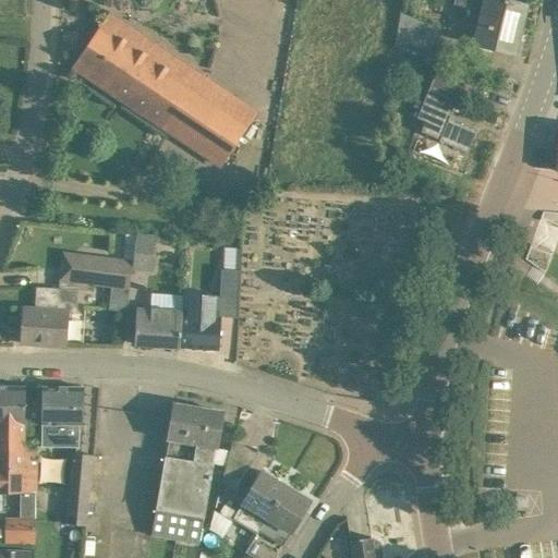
[(492,48),(514,53),(526,4),(509,0),(484,0),(482,10),(474,44),(480,45),(478,49),(490,51),(492,48)]
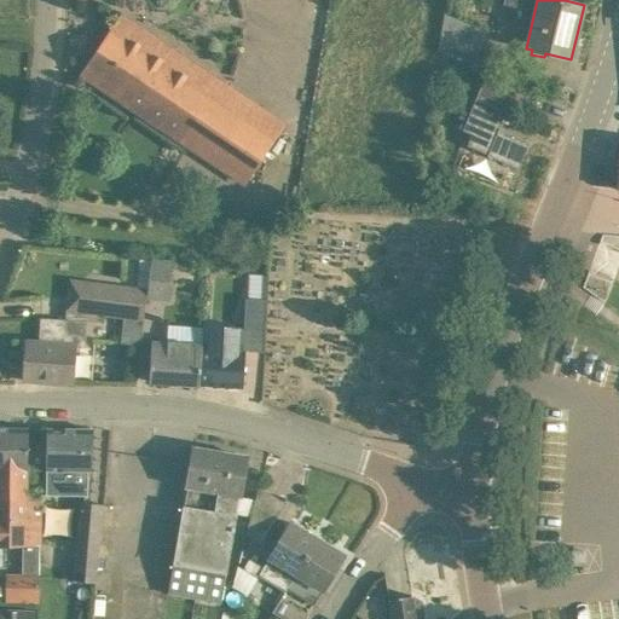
[(480,48),(486,32),(444,15),(440,33),(480,48)]
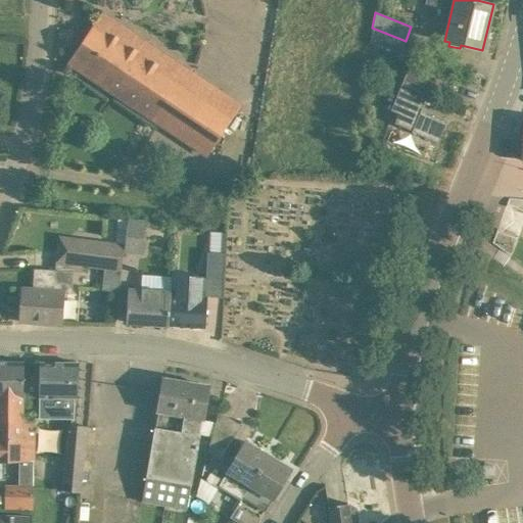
[(96,22),(86,39),(223,131),(239,107),(129,32),(123,41),(96,22)]
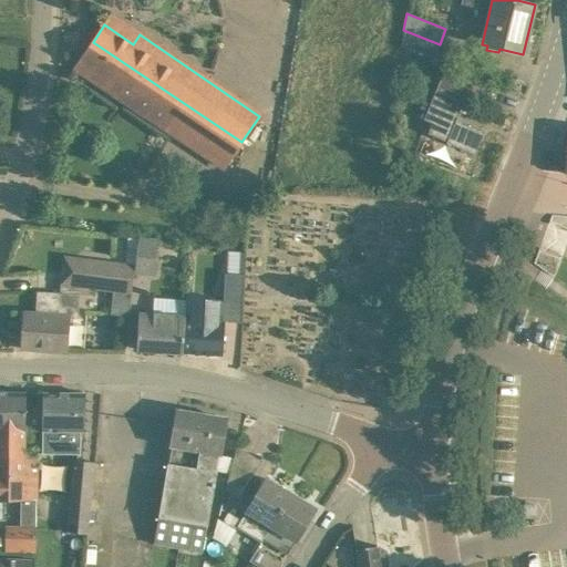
[(433,59),(440,44),(403,30),(401,47),(433,59)]
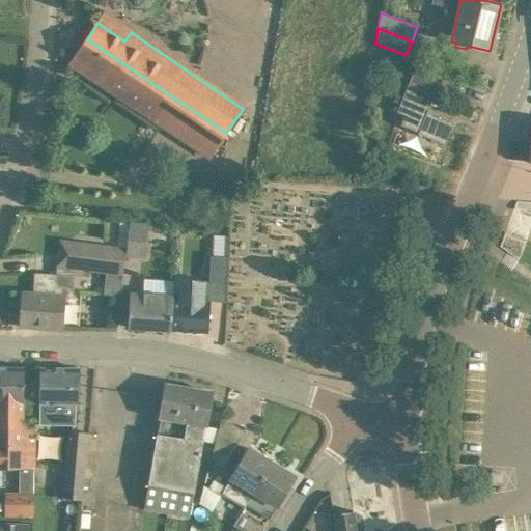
[(87,39),(76,55),(116,83),(111,90),(211,158),(226,133),(87,39)]
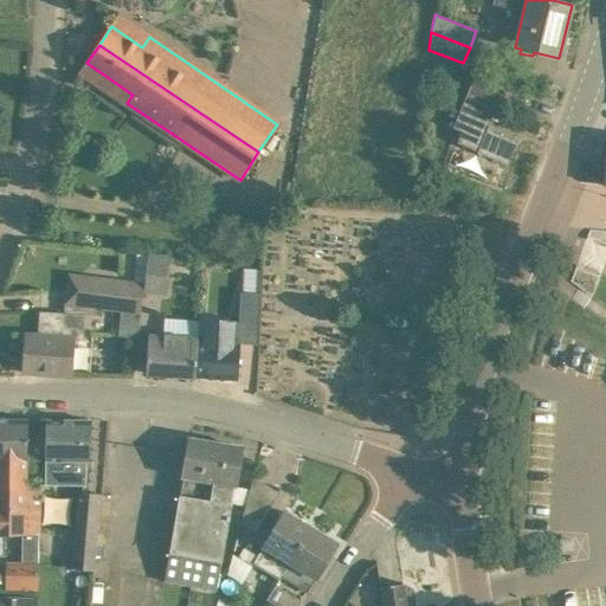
[(477,153),(505,165),(515,137),(519,140),(519,139),(489,126),(491,118),(497,121),(498,118),(494,116),(508,81),(478,69),(453,128),(462,131),(457,143),(477,152),(477,153)]
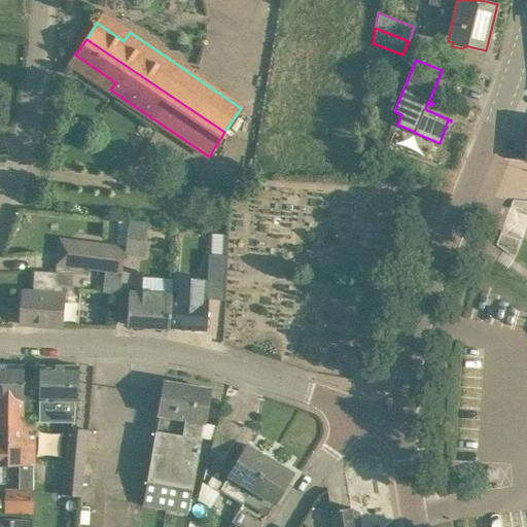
[(144,257),(145,250),(148,221),(129,219),(127,233),(125,246),(124,255),(144,257)]
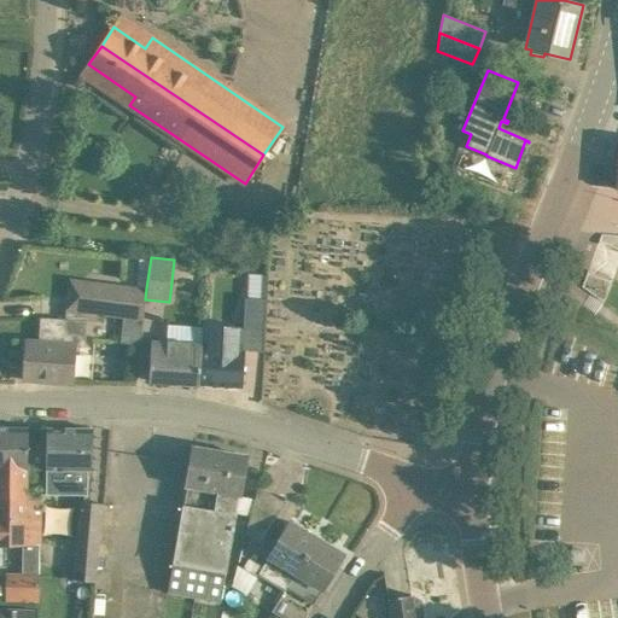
[(143,320),(145,299),(146,289),(132,286),(95,281),(91,314),(101,315),(124,318),(143,320)]
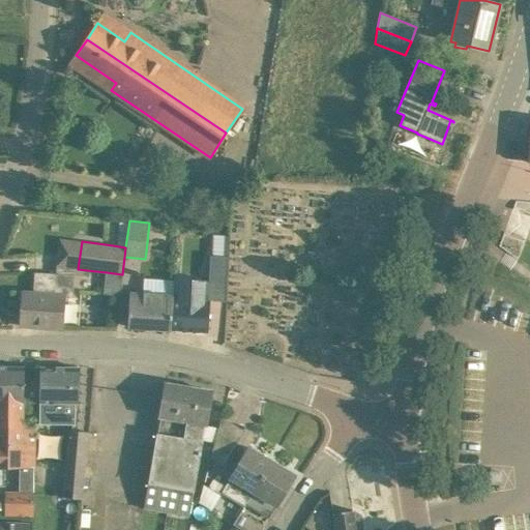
[(229,256),(211,255),(209,281),(175,278),(174,297),(173,297),(171,329),(208,331),(209,298),(226,299),(229,256)]
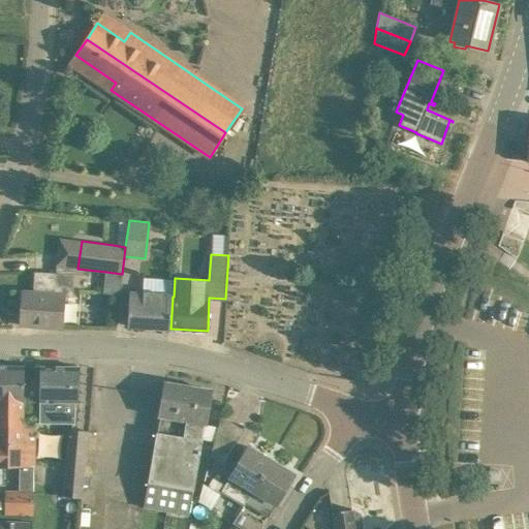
[(72,297),(73,274),(57,273),(34,272),(33,292),(23,291),(21,324),(62,328),(62,327),(64,297),(72,297)]
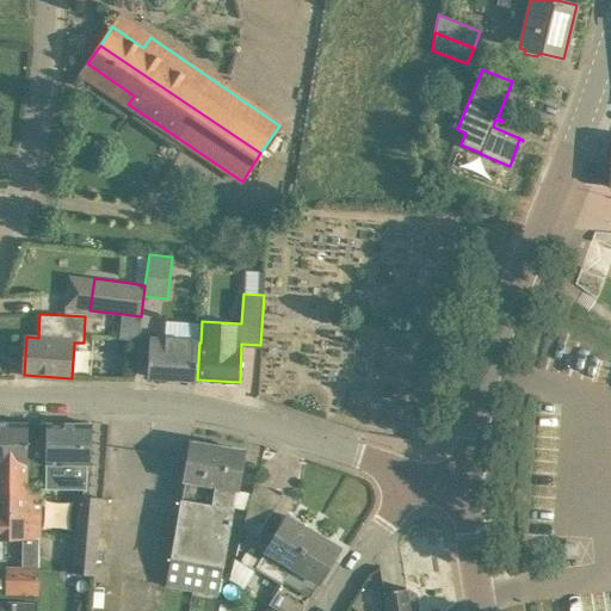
[(148,376),(197,380),(199,343),(199,339),(193,339),(165,337),(150,337),(148,376)]
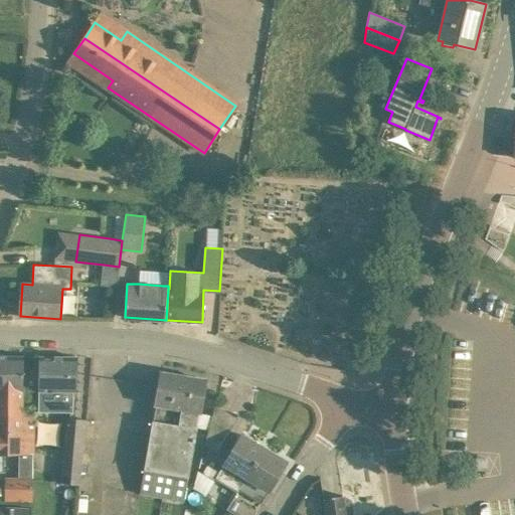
[(33,408),(23,408),(23,356),(0,355),(0,417),(33,418),(33,408)]
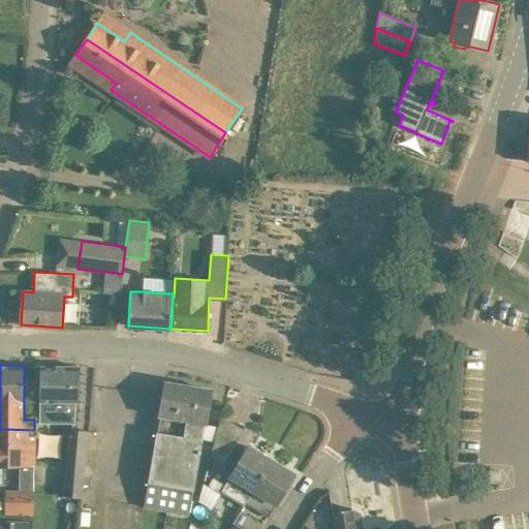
[(40,367),(39,403),(52,403),(51,423),(74,424),(74,404),(79,404),(80,367),(40,367)]
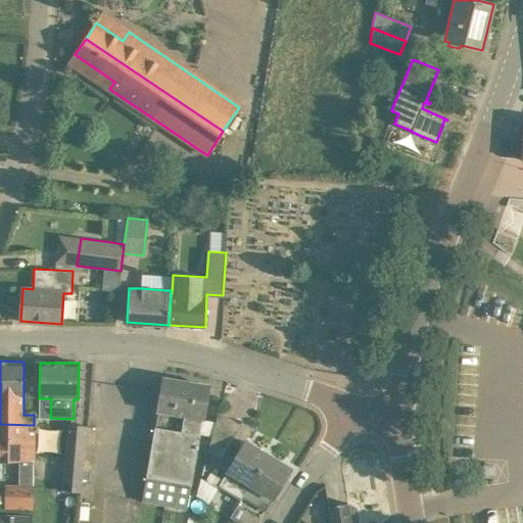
[(160,398),(141,502),(187,510),(205,406),(208,385),(163,378),(160,398)]
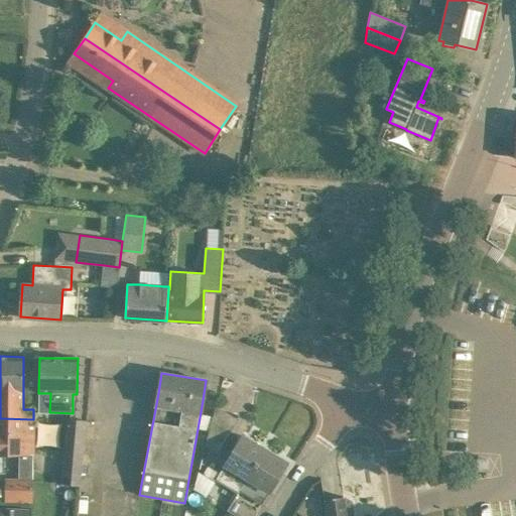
[(216,405),(211,425),(205,445),(218,454),(238,418),(216,405)]
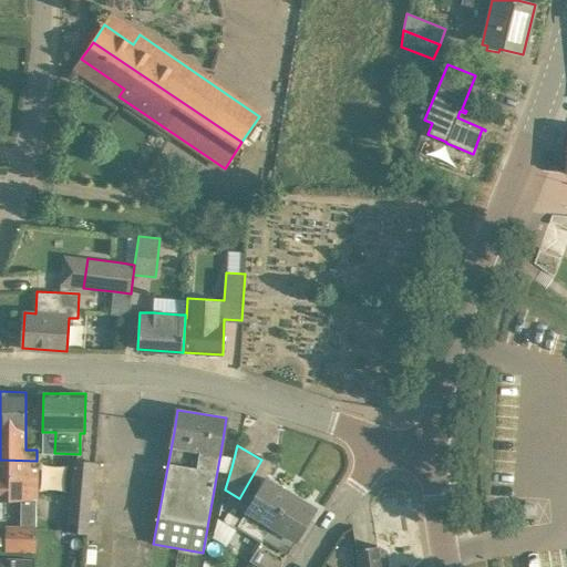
[(0,498),(38,500),(37,461),(0,460),(0,498)]
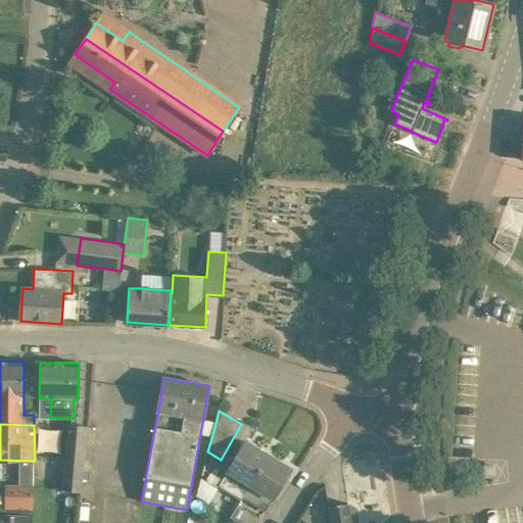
[(82,492),(87,428),(87,426),(67,425),(61,490),(82,492)]
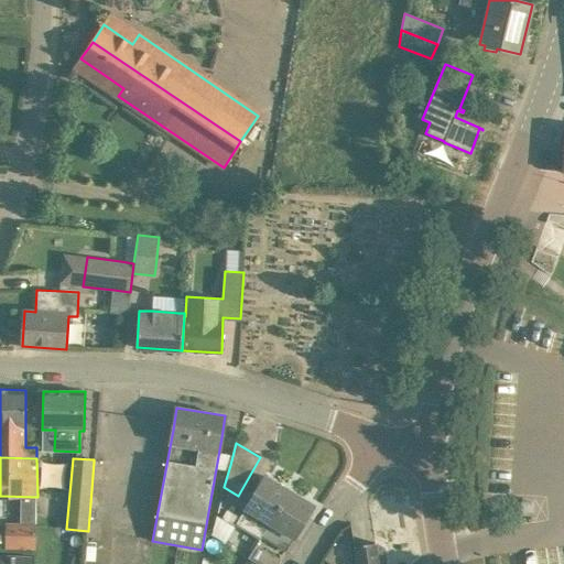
[(260,539),(262,537),(290,490),(264,476),(243,510),(245,511),(240,518),(227,509),(221,519),(235,528),(237,524),(260,539)]
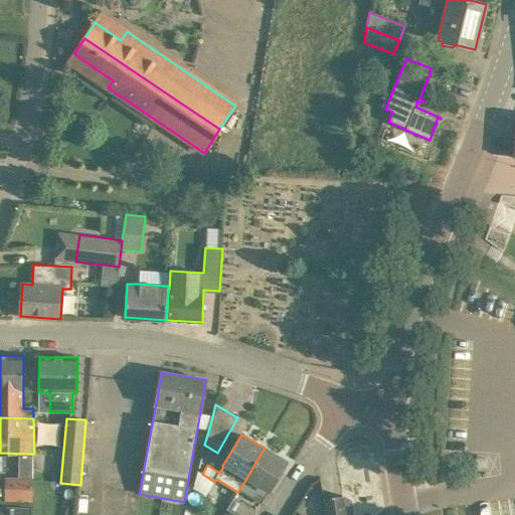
[(265,448),(239,490),(261,503),(287,462),(265,448)]
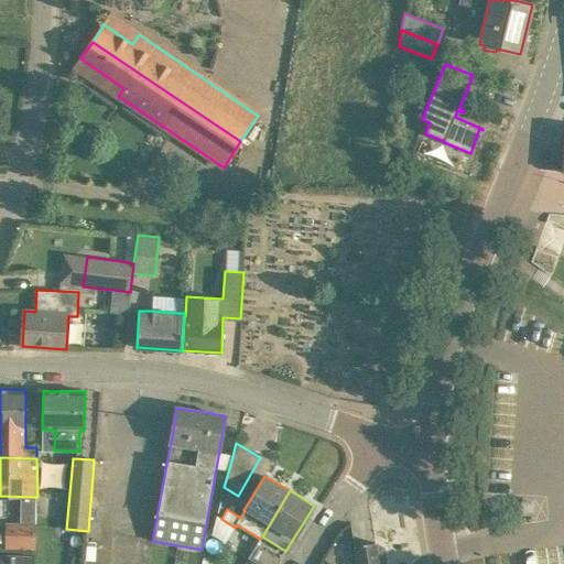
[(532,501),(521,501),(521,513),(532,513),(532,501)]
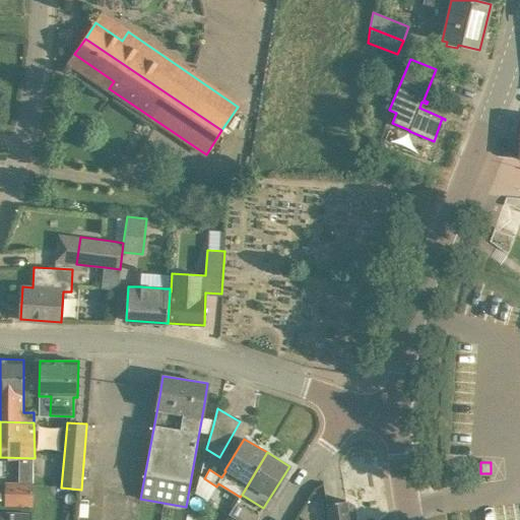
[(5,507),(33,507),(33,482),(4,482),(5,507)]
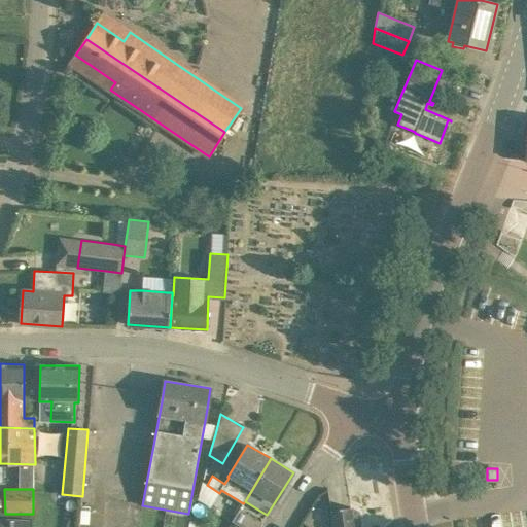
[(353,526),(351,506),(330,511),(334,526),(353,526)]
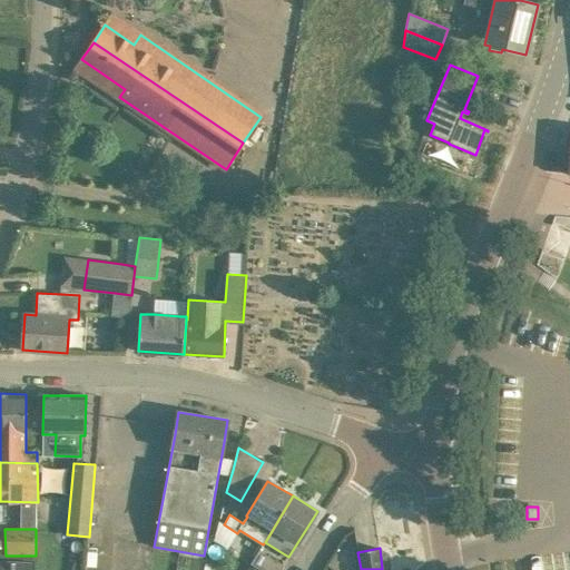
[(251,563),(257,568),(261,569),(281,569),(284,566),(265,553),(259,550),(251,563)]
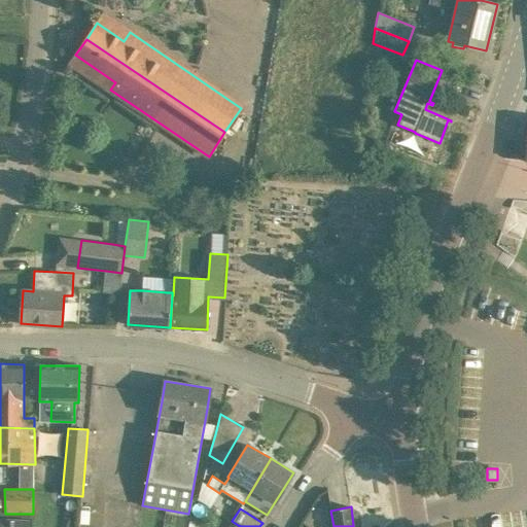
[(29,526),(30,521),(0,518),(0,526),(29,526)]
